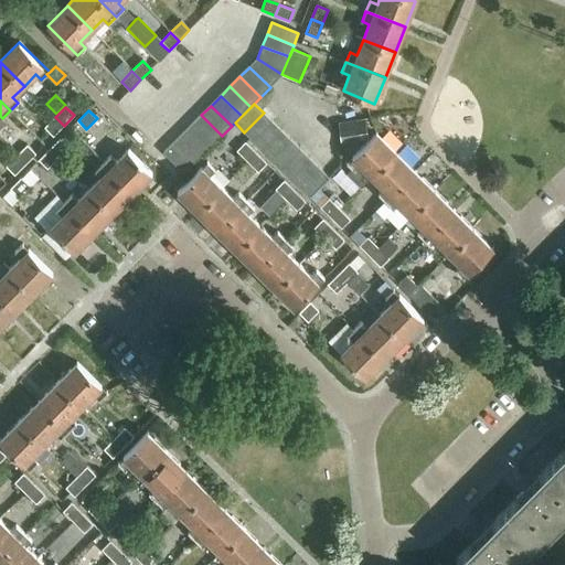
[(244,132),(254,141),(273,123),(264,113),(244,132)]
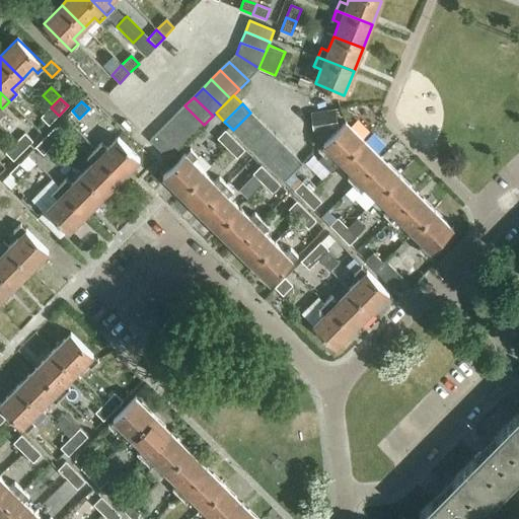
[(196,134),(204,125),(184,105),(176,115),(196,134)]
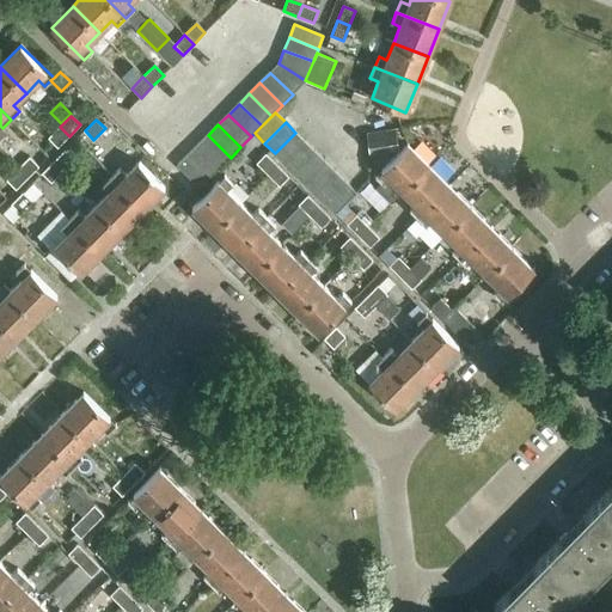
[(69,136),(60,127),(48,139),(57,147),(69,136)]
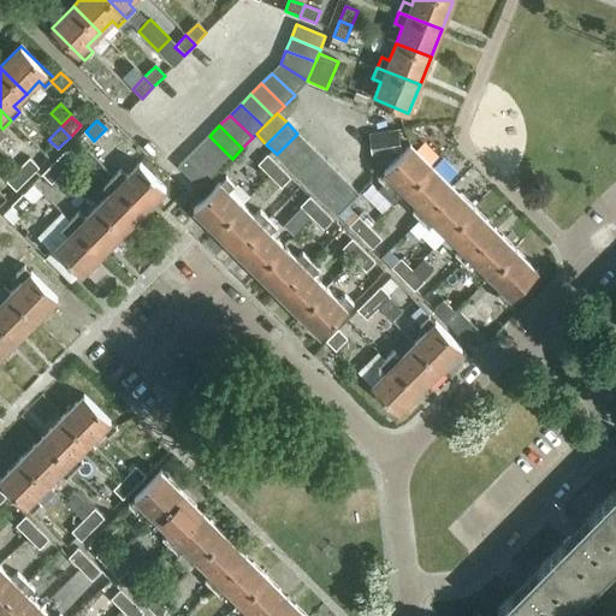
[(400,153),(397,130),(369,134),(373,157),(400,153)]
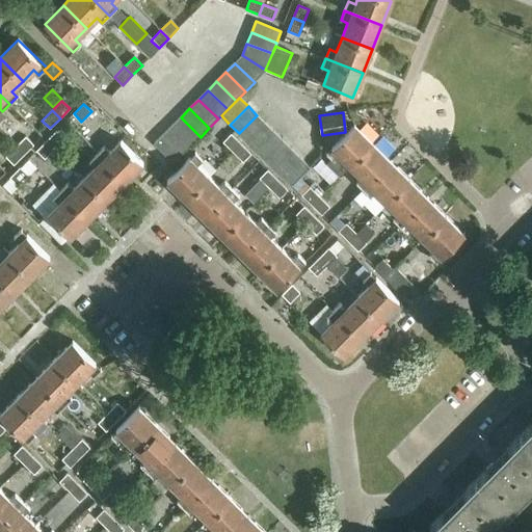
[(239,133),(248,141),(266,124),(257,115),(239,133)]
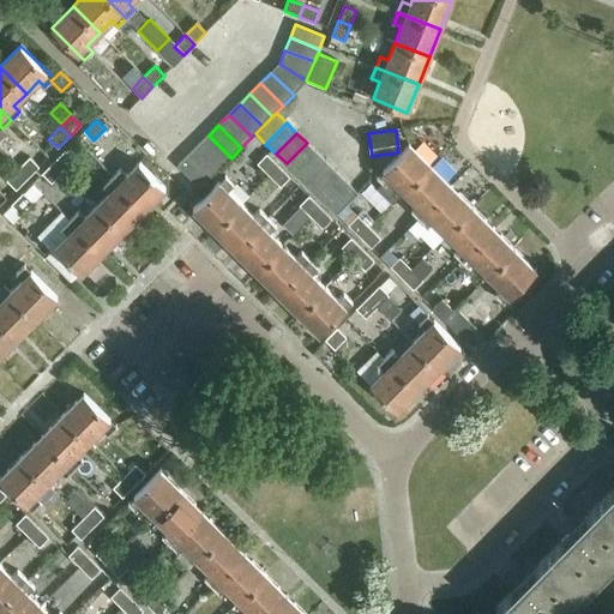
[(221,168),(232,158),(209,136),(198,146),(221,168)]
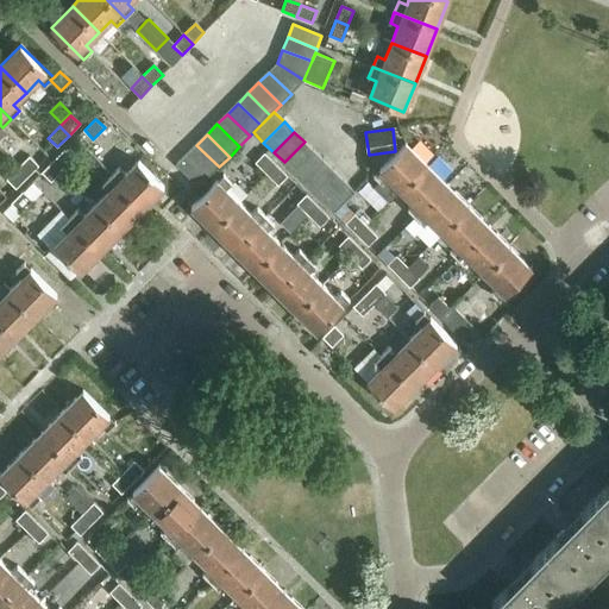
[(284,162),(294,173),(314,152),(305,142),(284,162)]
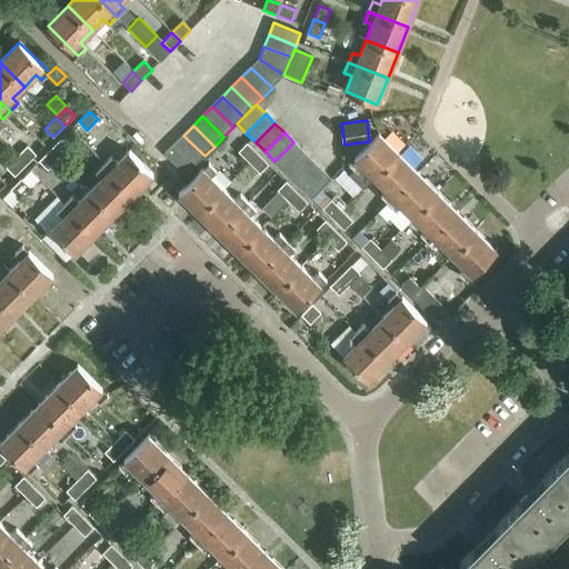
[(362,167),(375,178),(399,153),(379,133),(349,165),(357,172),(362,167)]
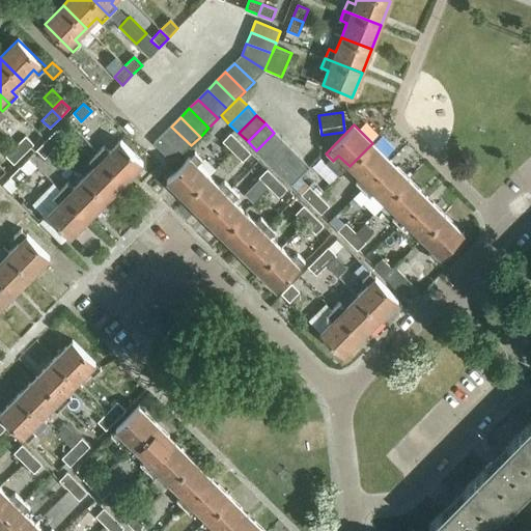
[(182,155),(191,145),(171,127),(163,135),(182,155)]
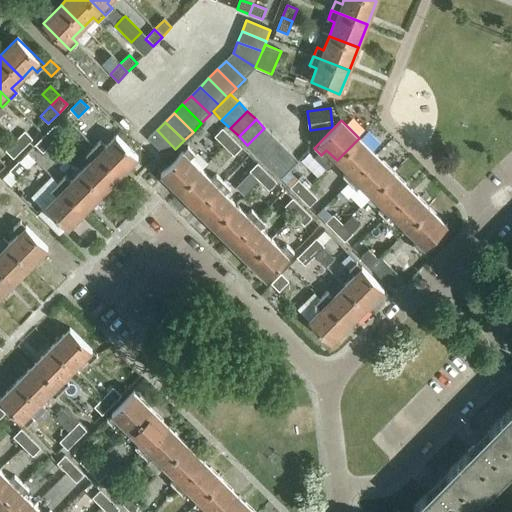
[(54,126),(45,135),(53,143),(62,133),(54,126)]
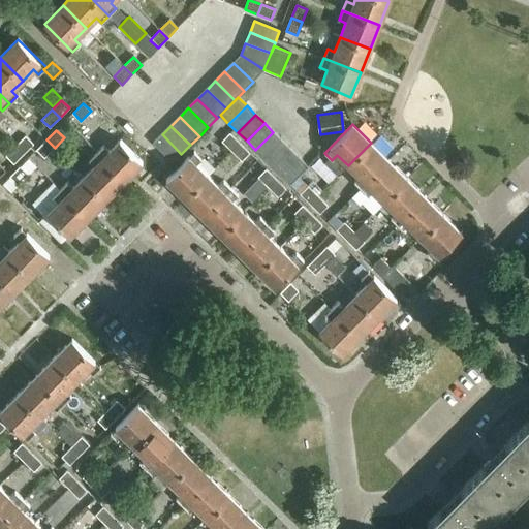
[(255,150),(265,158),(282,141),(273,132),(255,150)]
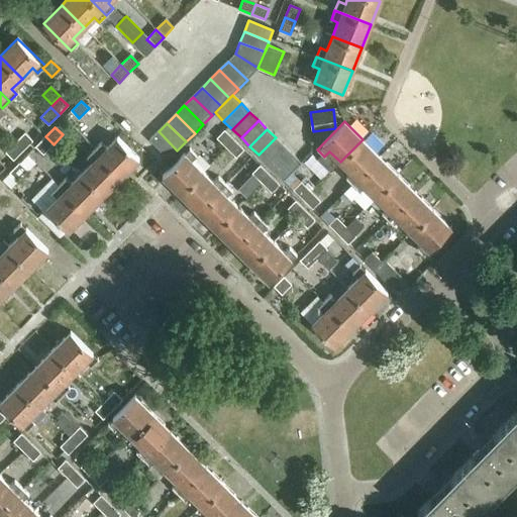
[(217,138),(226,147),(234,139),(224,130),(217,138)]
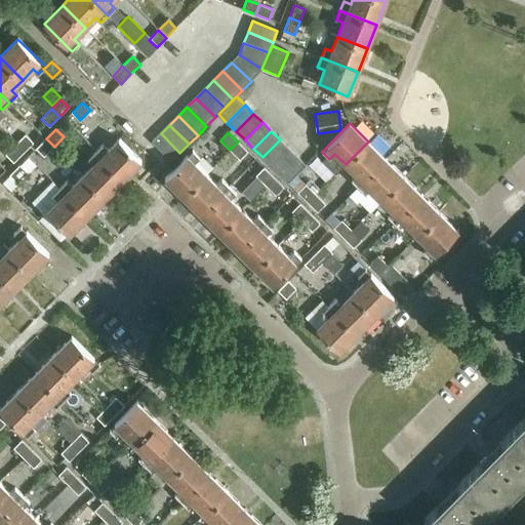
[(171,162),(179,153),(161,133),(152,143),(171,162)]
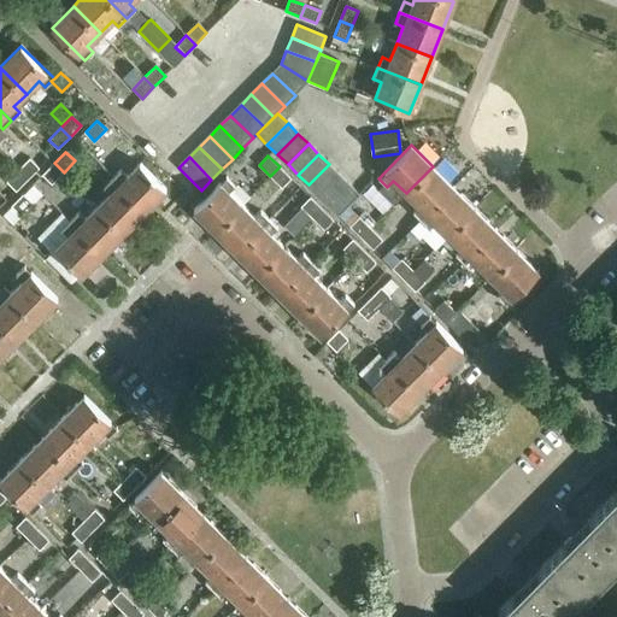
[(30,159),(18,170),(28,180),(39,168),(30,159)]
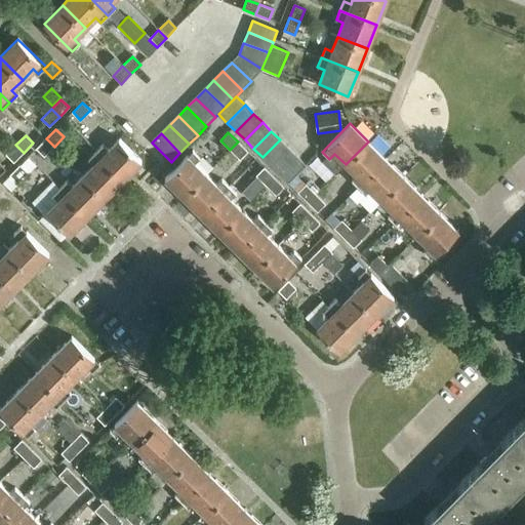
[(54,147),(46,138),(36,149),(44,157),(54,147)]
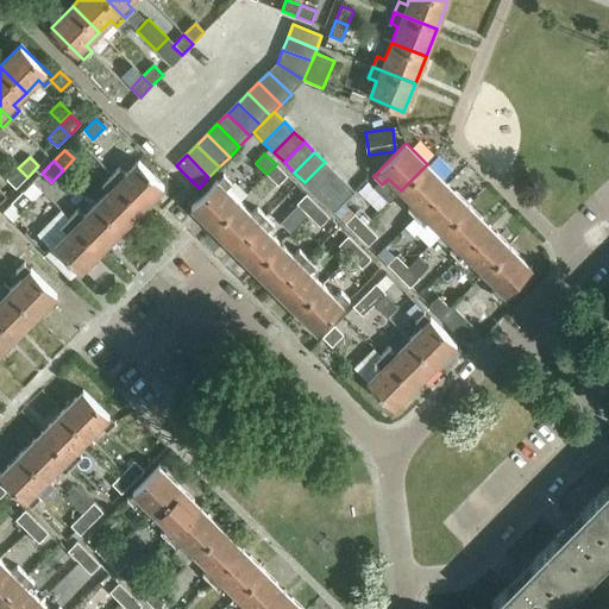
[(119,168),(111,176),(143,208),(164,187),(138,161),(125,174),(119,168)]
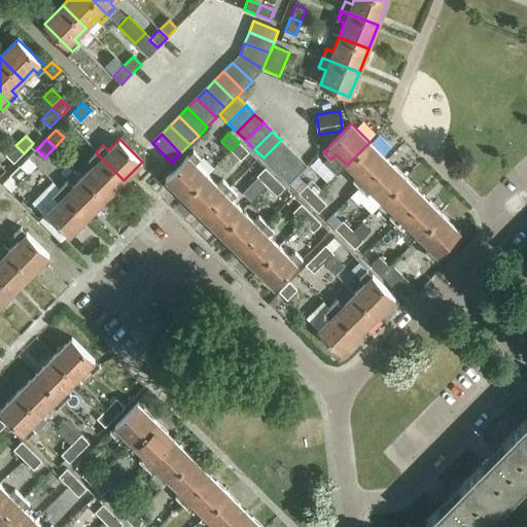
[(264,157),(272,167),(289,149),(281,140),(264,157)]
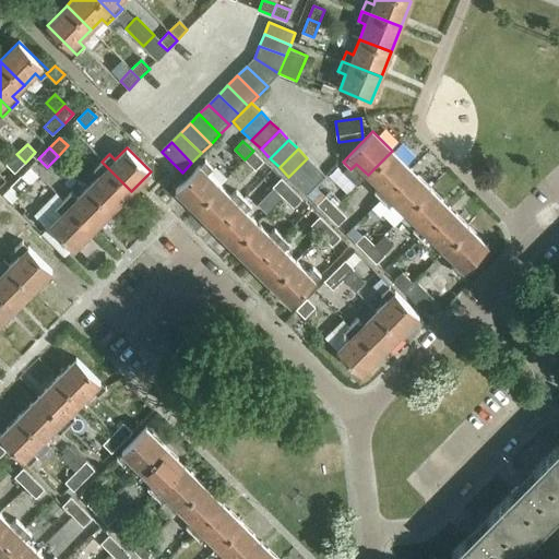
[(253,151),(245,159),(256,169),(263,162),(253,151)]
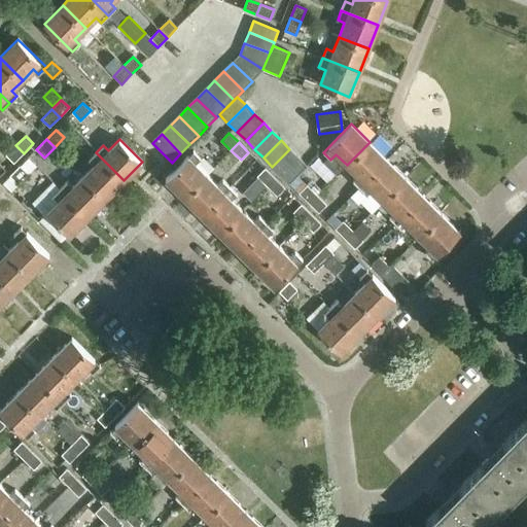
[(352,181),(359,188),(387,160),(370,142),(347,165),(358,176),(352,181)]
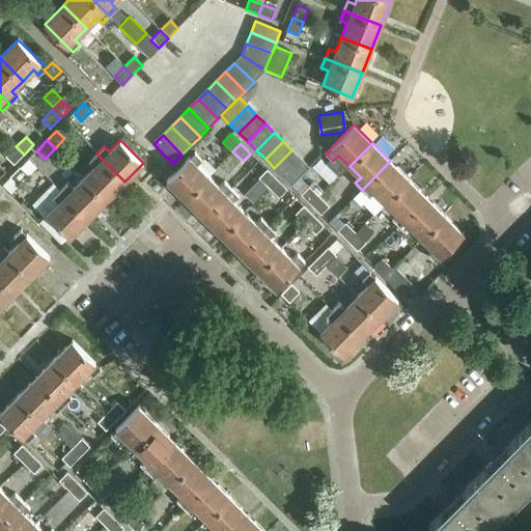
[(24,155),(16,146),(6,157),(14,164),(24,155)]
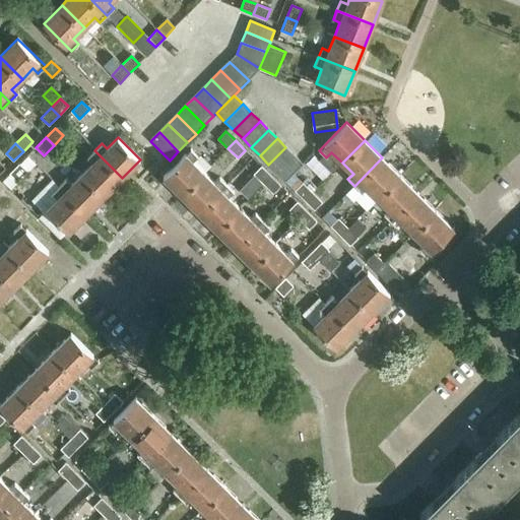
[(268,165),(277,173),(295,155),(285,147),(268,165)]
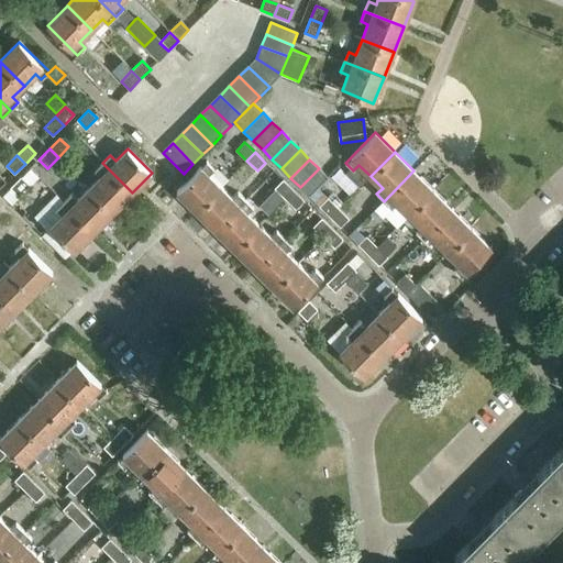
[(177,191),(197,211),(221,187),(209,175),(214,169),(207,162),(177,191)]
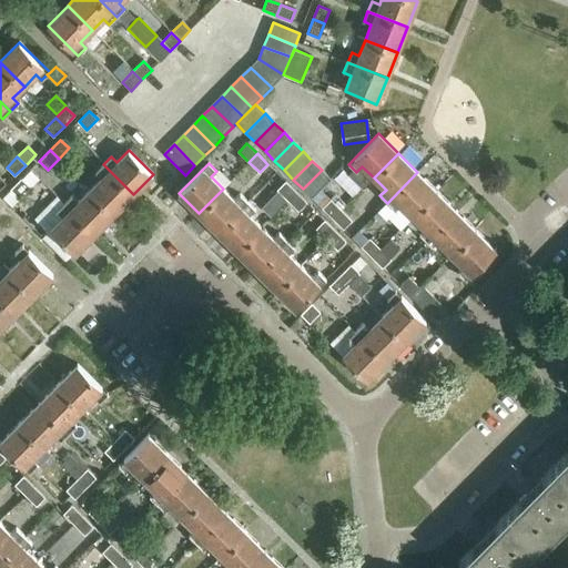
[(101,178),(90,190),(114,214),(133,194),(103,164),(95,172),(101,178)]
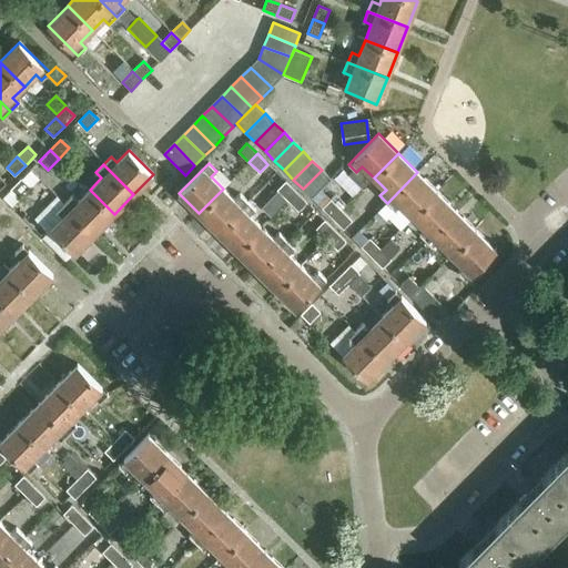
[(322,170),(303,189),(312,199),(331,179),(322,170)]
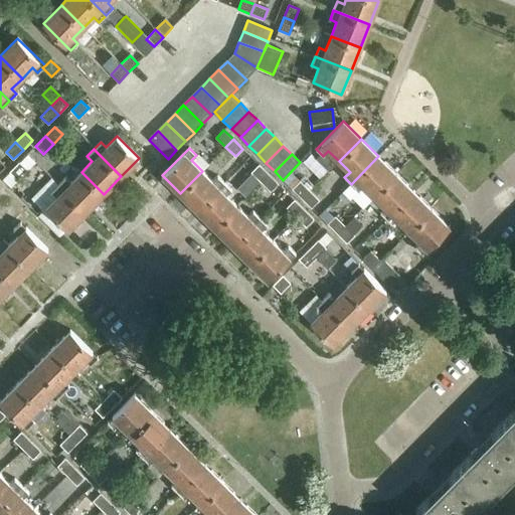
[(363,185),(374,196),(396,174),(378,156),(351,184),(358,191),(363,185)]
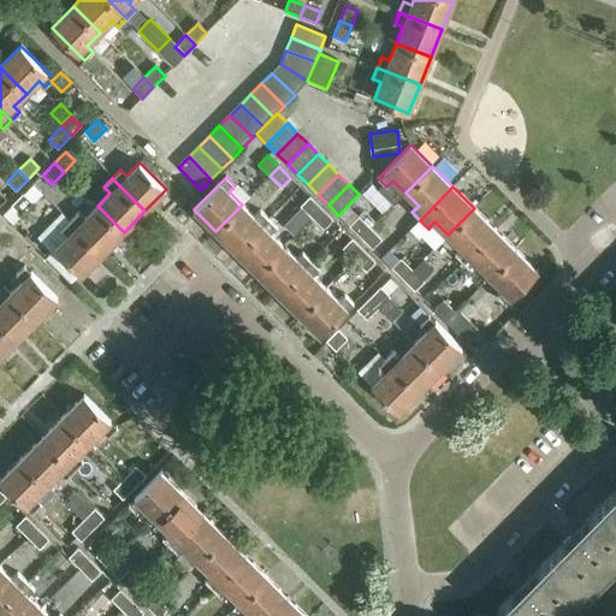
[(12,206),(21,214),(31,203),(23,195),(12,206)]
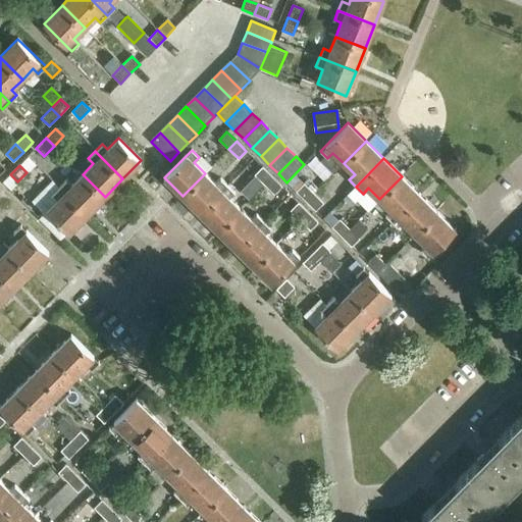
[(256,176),(264,185),(272,176),(262,167),(255,174),(256,176)]
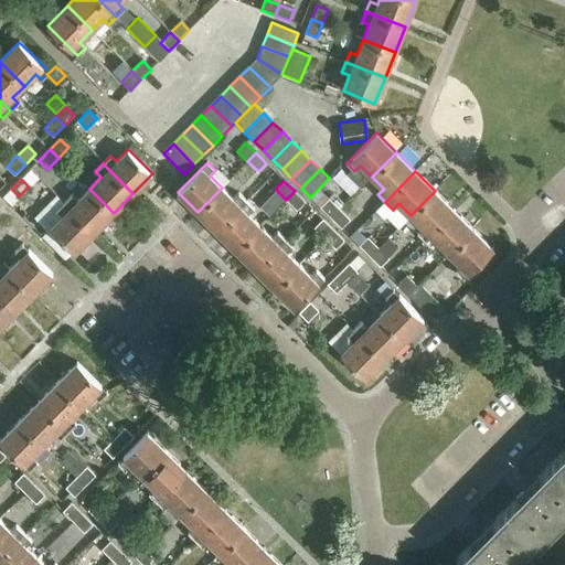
[(198,212),(216,231),(246,201),(238,193),(233,199),(222,188),(198,212)]
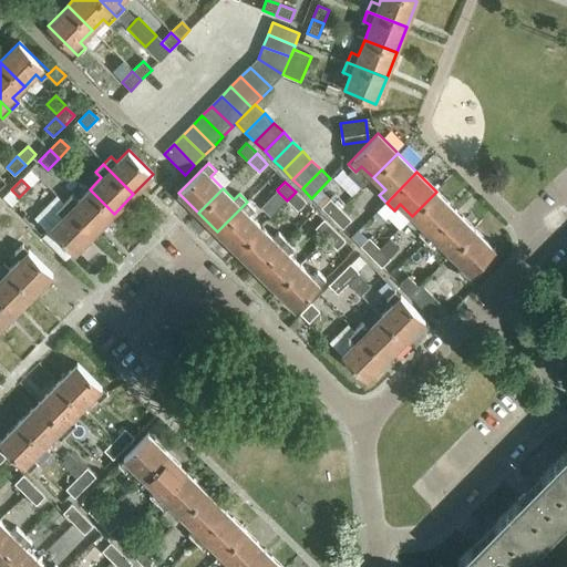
[(72,195),(64,203),(94,233),(114,214),(90,189),(78,200),(72,195)]
